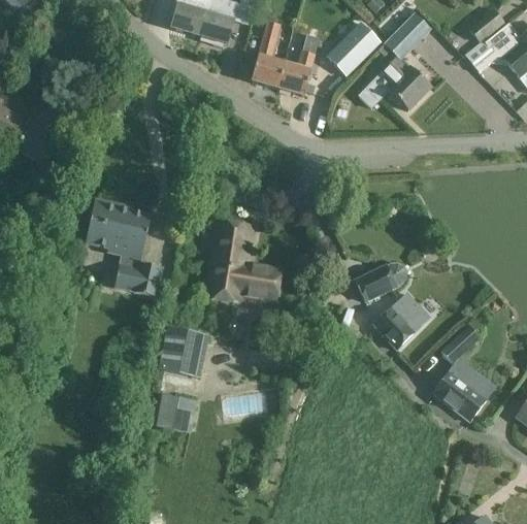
[(4,0),(14,10),(23,2),(24,3),(27,0),(4,0)]
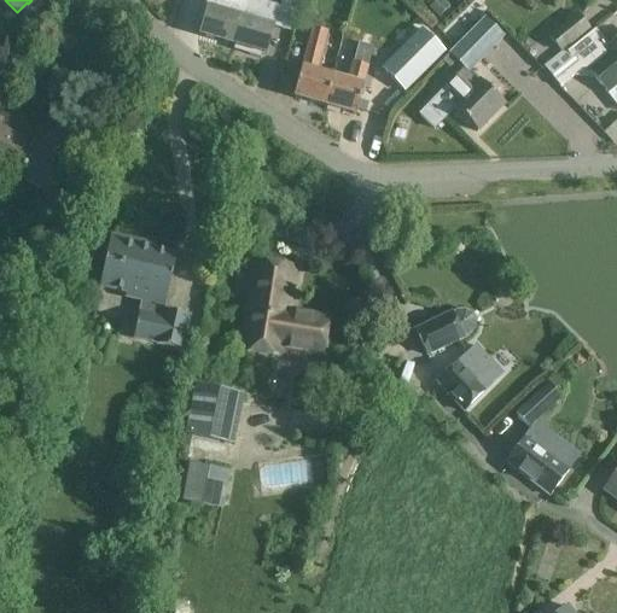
[(198,30),(233,40),(244,0),(228,0),(226,9),(207,3),(198,30)]
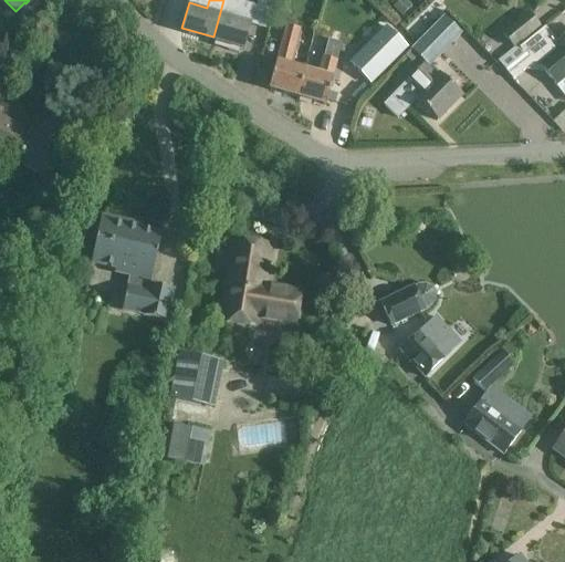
[(223,0),(213,37),(231,42),(229,47),(240,50),(242,45),(244,47),(252,22),(252,21),(251,20),(255,2),(249,0),(223,0)]
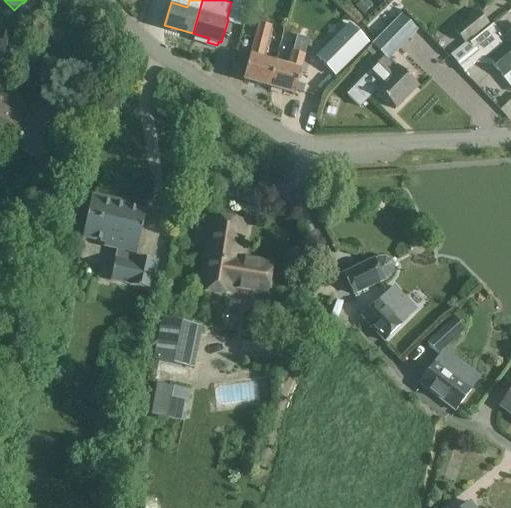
[(453,26),(465,40),(471,35),(472,36),(490,22),(477,6),(453,26)]
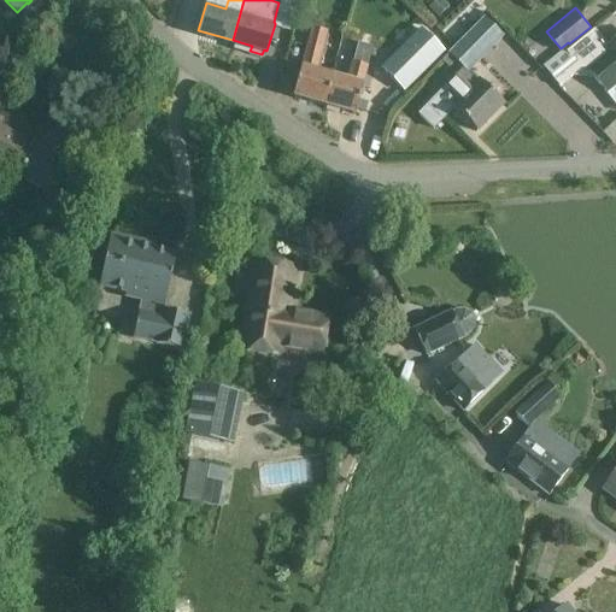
[(452,103),(476,127),(504,99),(487,82),(470,66),(505,31),(485,12),(456,41),(447,49),(463,65),(446,81),(461,95),(452,103)]
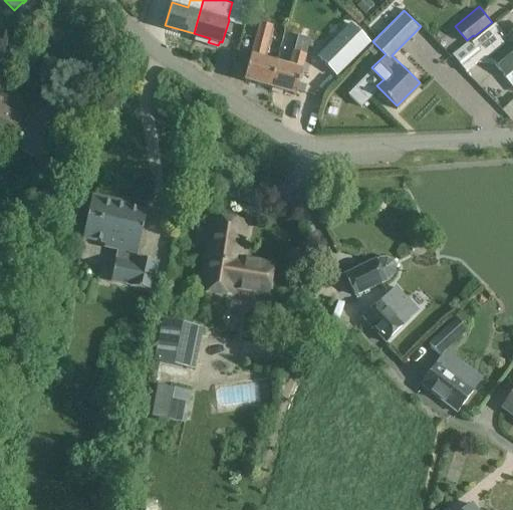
[(244,77),(270,84),(276,59),(265,56),(273,23),(259,19),(251,52),(244,77)]
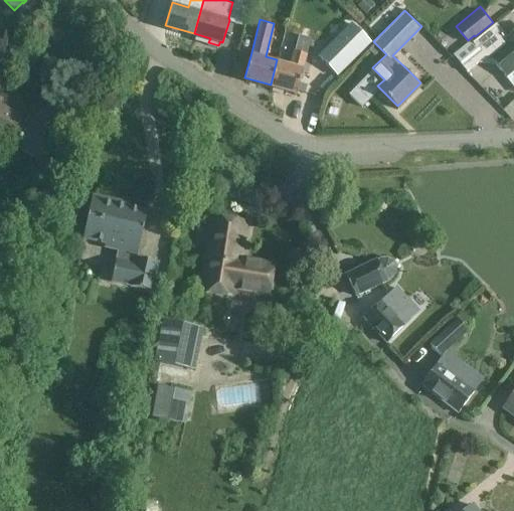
[(337,71),(370,38),(352,20),(319,53),(337,71)]
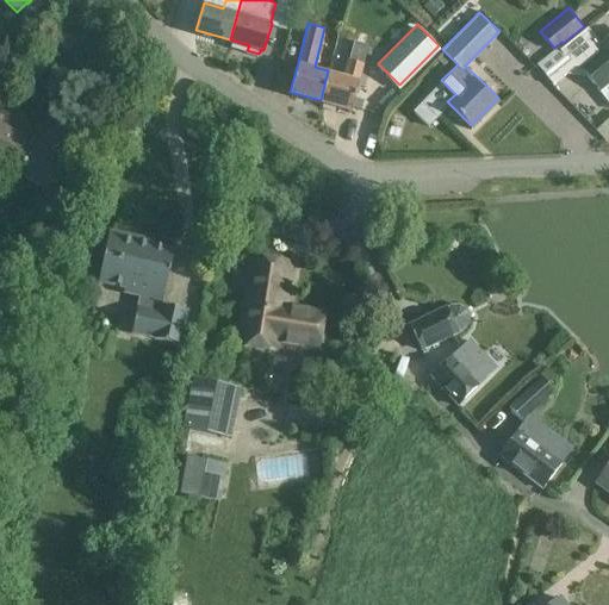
[(608,33),(601,42),(589,27),(563,48),(561,47),(540,64),(555,81),(571,68),(585,69),(601,88),(608,80),(608,33)]
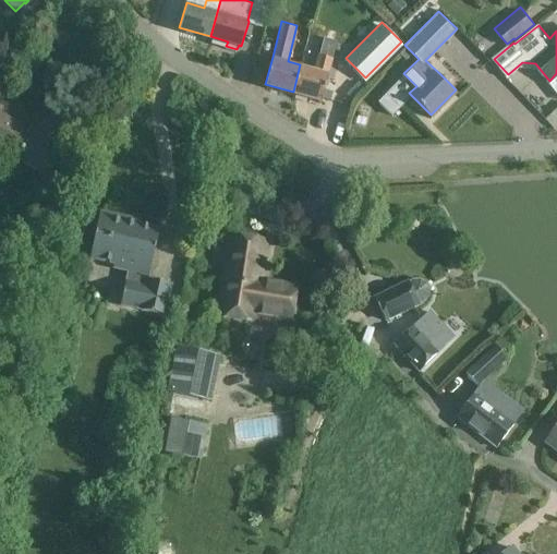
[(293,92),(322,99),(328,72),(333,56),(318,51),(314,69),(300,64),(293,92)]
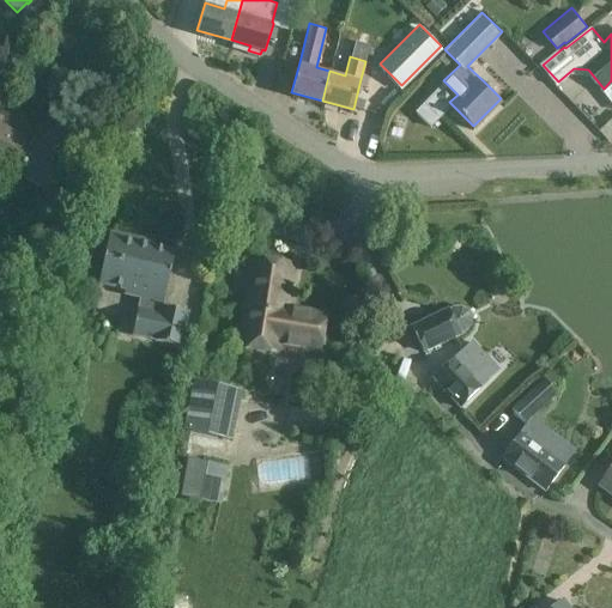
[(132,333),(182,344),(189,310),(163,303),(176,253),(141,243),(143,239),(110,231),(97,279),(126,286),(125,290),(126,290),(125,293),(139,296),(132,333)]
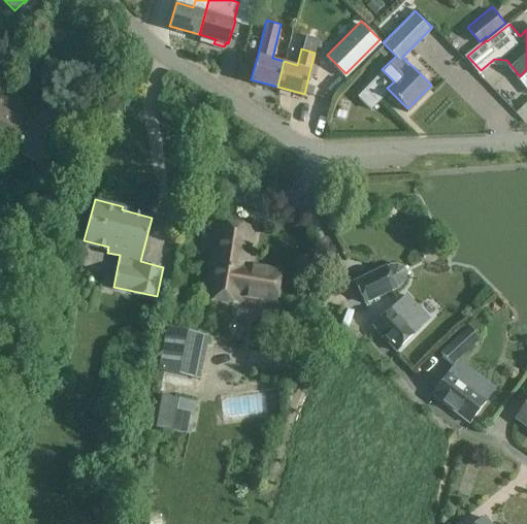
[(239,294),(268,298),(272,266),(244,262),(251,222),(220,217),(208,293),(239,298),(239,294)]
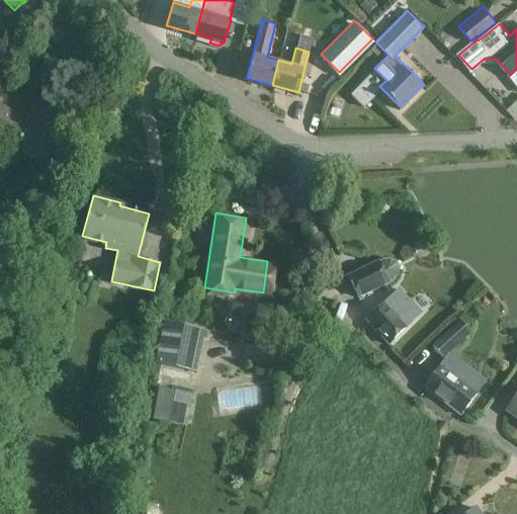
[(346,273),(358,296),(394,278),(399,273),(400,266),(397,259),(391,256),(382,257),(379,259),(378,257),(346,273)]
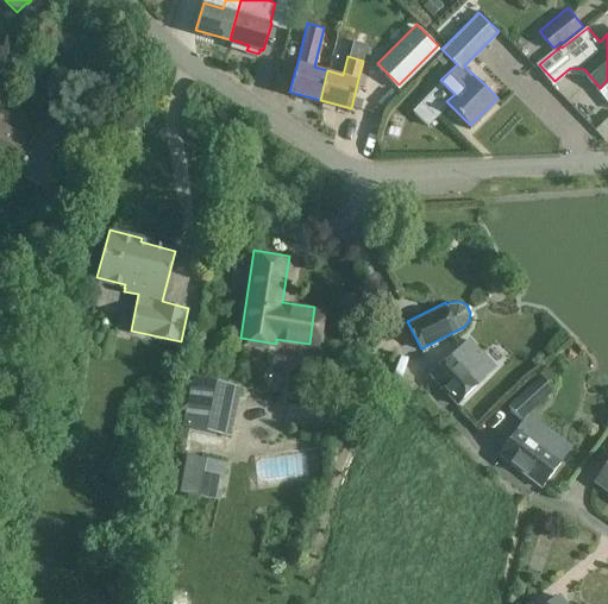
[(431,372),(456,400),(495,364),(470,335),(431,372)]
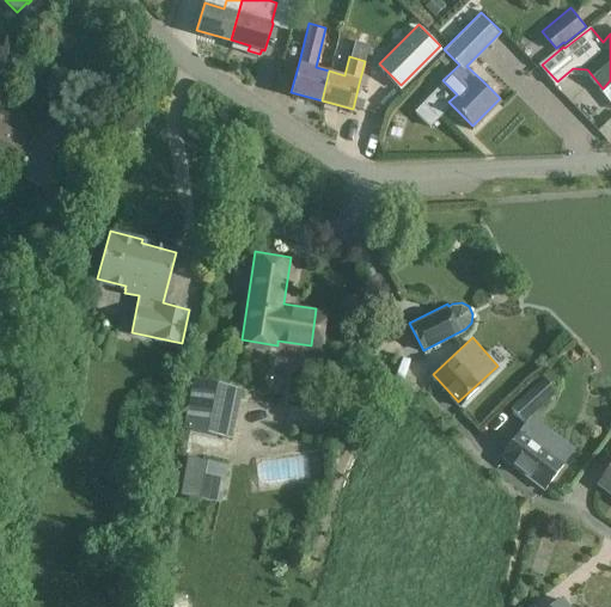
[(193,375),(183,421),(232,430),(242,386),(193,375)]
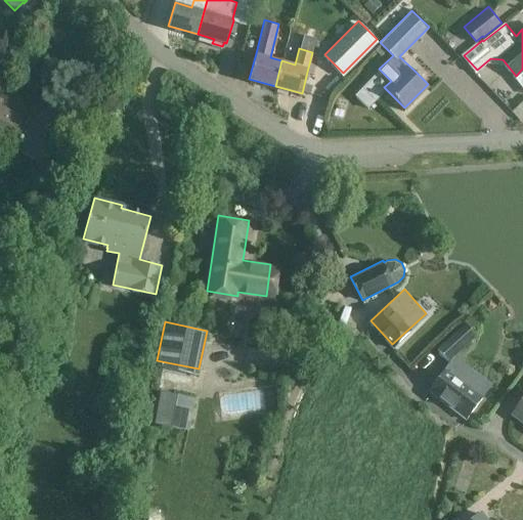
[(430,387),(468,416),(483,395),(493,382),(455,354),(477,334),(465,321),(436,347),(449,360),(452,356),(452,357),(445,367),(444,367),(430,387)]
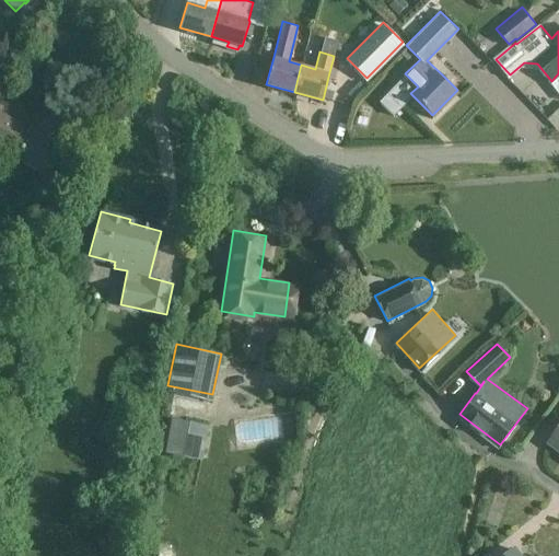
[(183,455),(189,421),(171,417),(164,452),(183,455)]
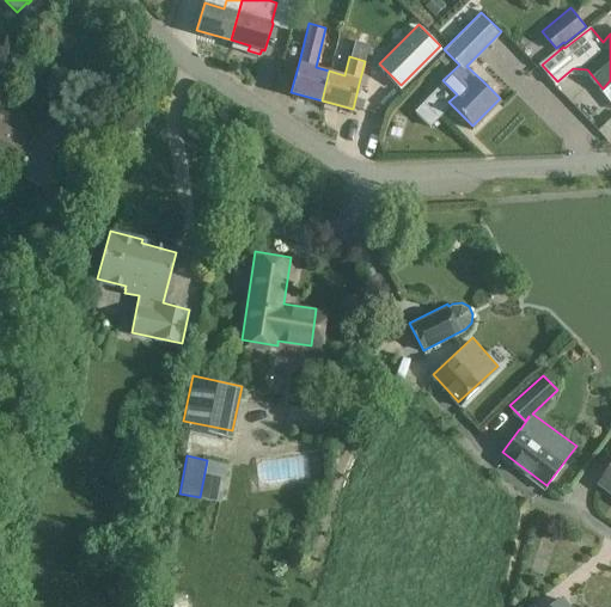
[(610,466),(599,482),(610,489),(610,466)]
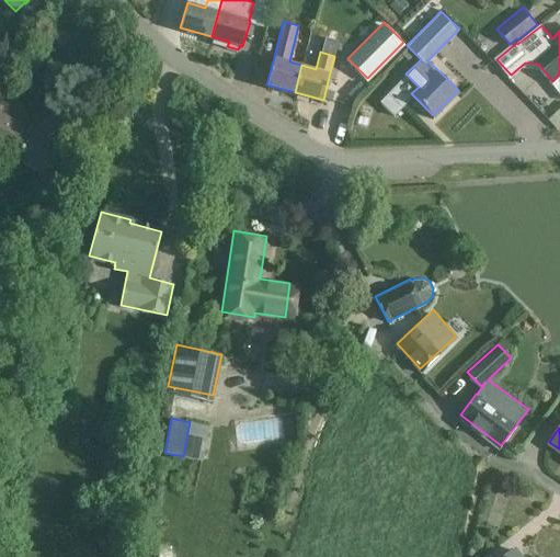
[(524,556),(516,546),(502,556),(524,556)]
